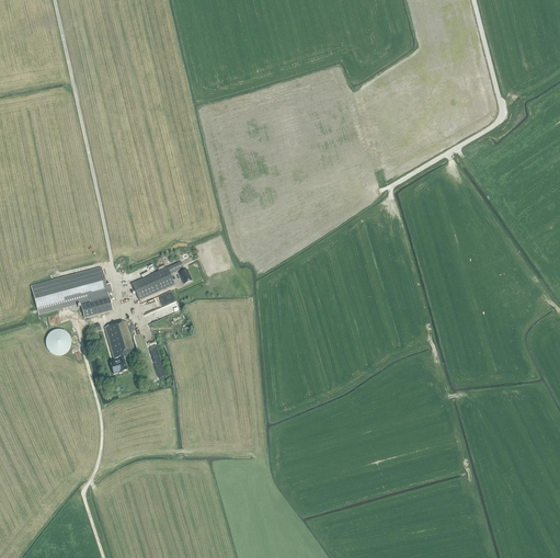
[(166,265),(130,282),(137,298),(172,282),(168,272),(178,268),(180,270),(178,271),(182,282),(190,277),(185,268),(183,269),(182,265),(179,260),(166,265)]
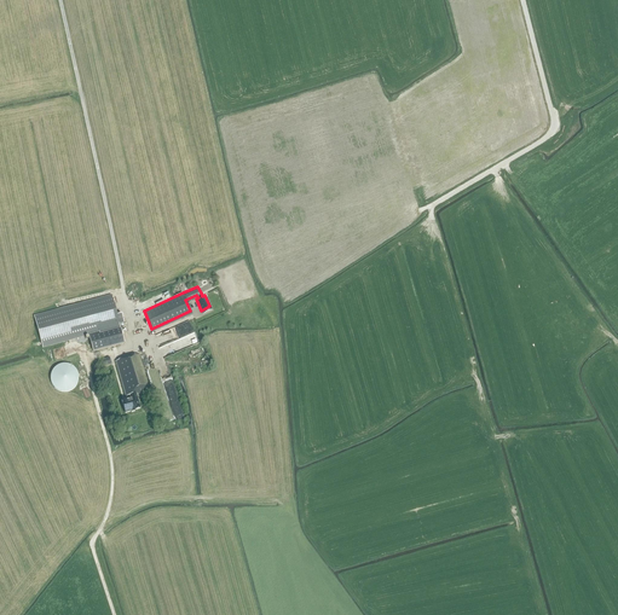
[(117,320),(122,319),(121,311),(116,312),(110,291),(33,312),(41,344),(100,329),(100,328),(119,323),(117,320)]
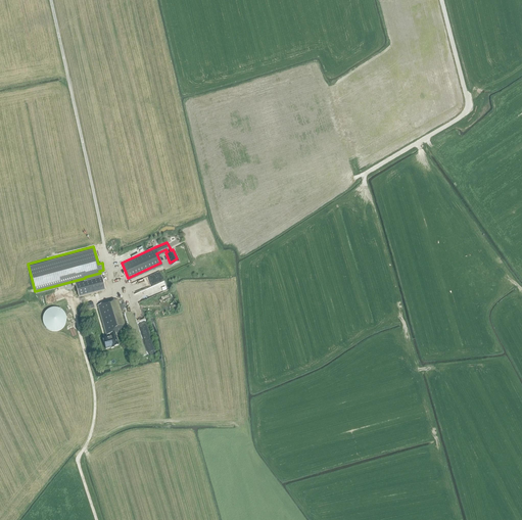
[(117,301),(123,299),(122,297),(116,298),(116,296),(97,302),(105,332),(106,331),(106,332),(108,331),(109,334),(101,336),(104,345),(109,344),(109,345),(112,344),(116,342),(113,331),(125,327),(117,301)]
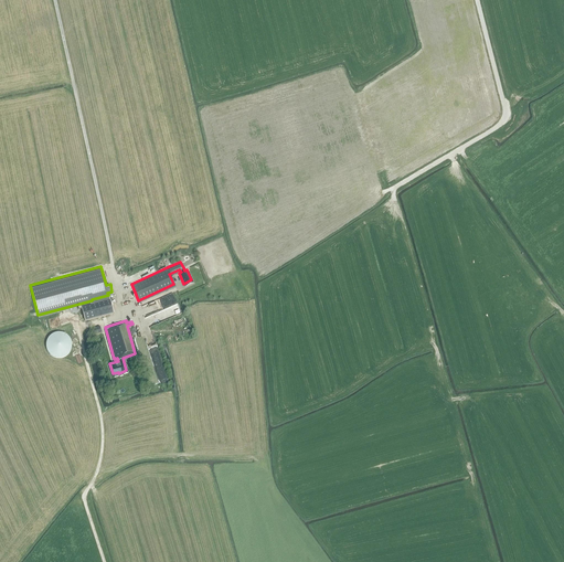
[(98,324),(91,326),(93,332),(100,329),(98,324)]
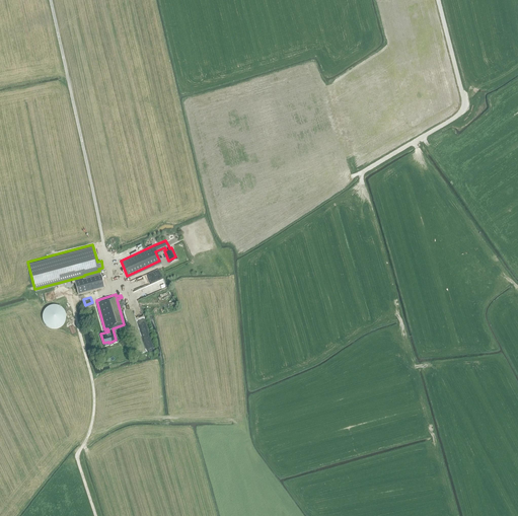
[(67,324),(66,303),(45,304),(46,325),(67,324)]
